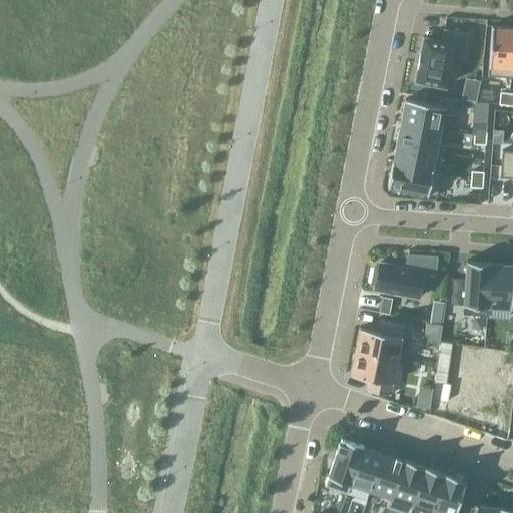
[(488,76),(509,78),(512,27),(492,26),(488,76)]
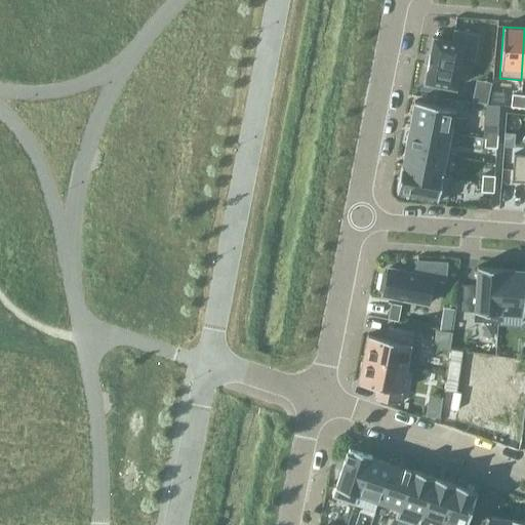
[(433,38),(425,83),(454,89),(460,57),(475,61),(480,35),(454,30),(452,41),(433,38)]
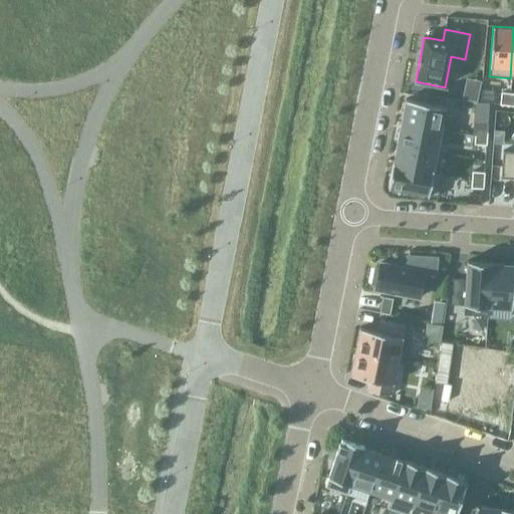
[(467,79),(463,97),(477,100),(481,81),(467,79)]
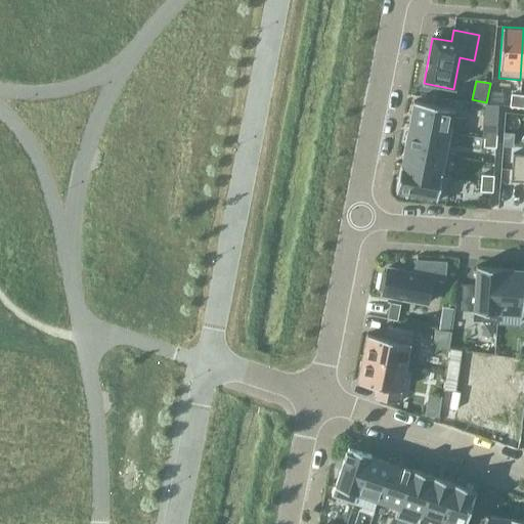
[(510,106),(518,107),(520,95),(512,94),(510,106)]
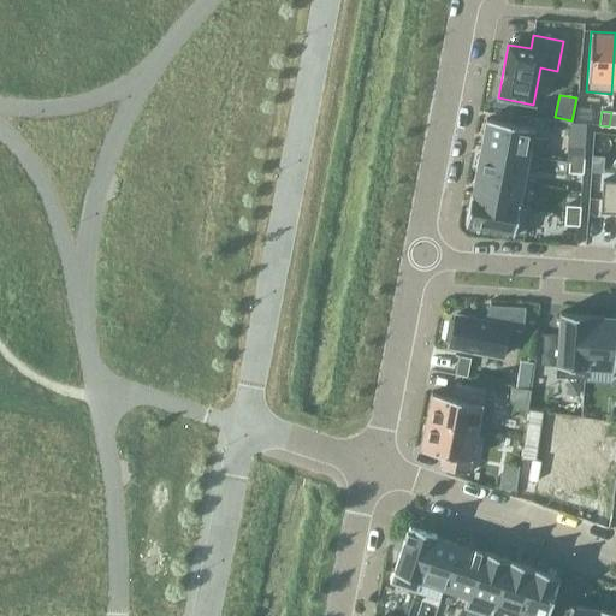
[(481,146),(529,155),(534,129),(486,119),(481,146)]
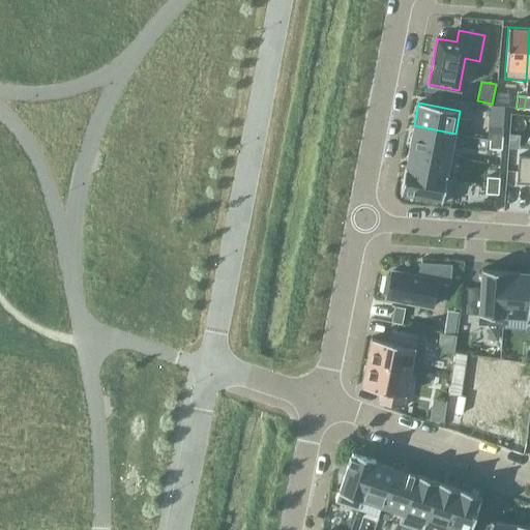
[(409,148),(451,156),(455,134),(414,125),(409,148)]
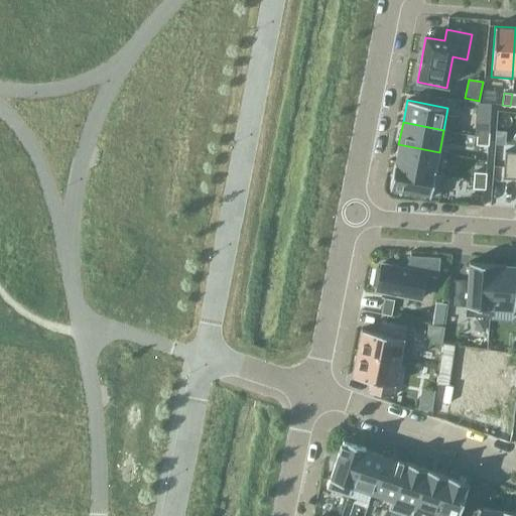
[(477,137),(489,138),(490,130),(478,129),(477,137)]
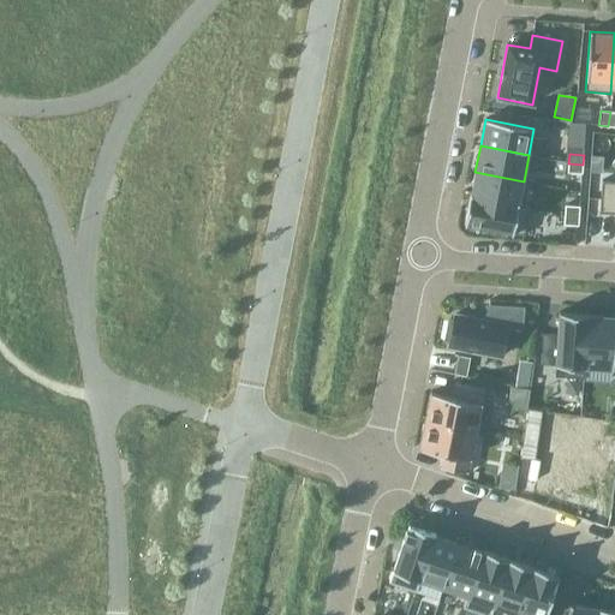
[(602,156),(591,155),(590,171),(601,172),(602,156)]
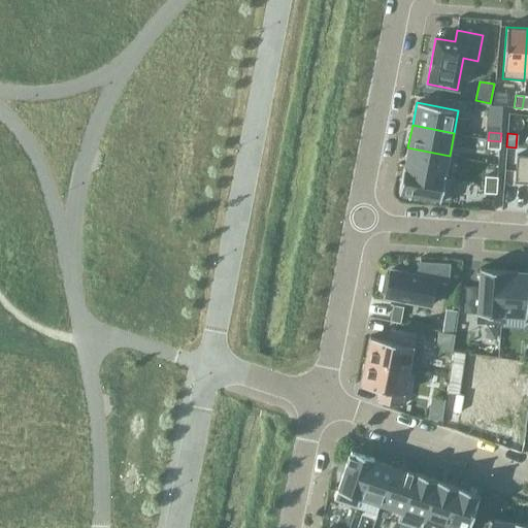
[(500,150),(500,141),(488,140),(488,149),(500,150)]
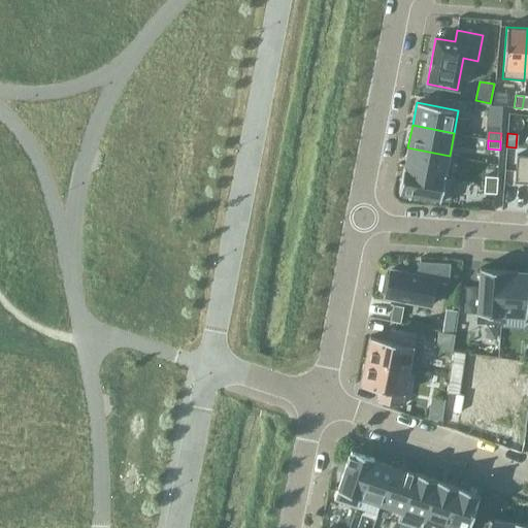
[(444,178),(446,176),(450,156),(407,147),(403,170),(444,178)]
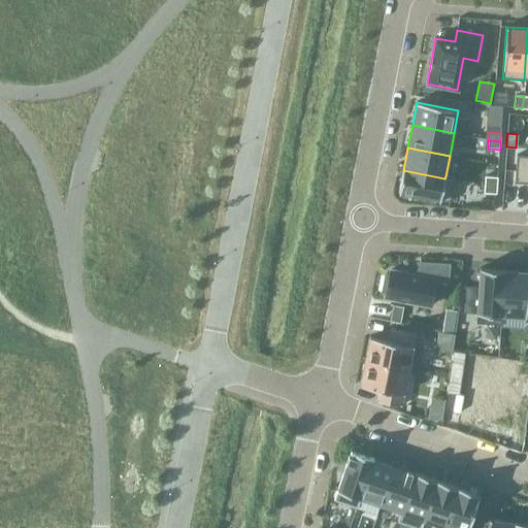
[(527,207),(527,156),(517,155),(515,184),(527,184),(527,200),(527,207)]
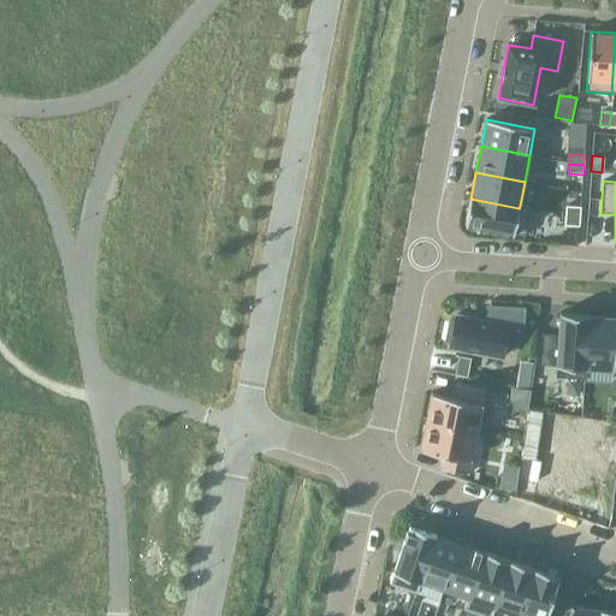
[(531,207),(520,206),(519,208),(471,199),(466,225),(467,226),(467,225),(490,229),(489,234),(508,237),(508,232),(513,234),(511,235),(514,235),(514,234),(525,236),(531,207)]
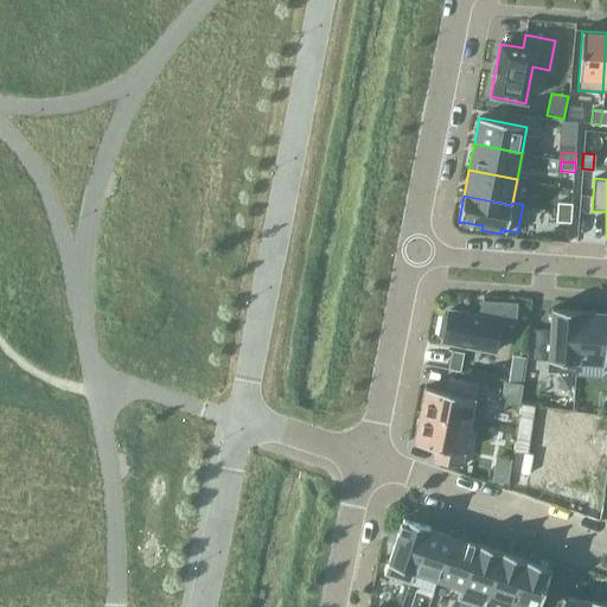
[(557,212),(572,213),(573,204),(558,203),(557,212)]
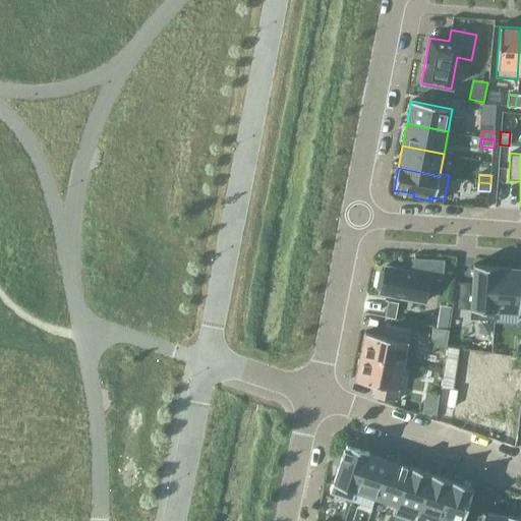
[(490,191),(490,183),(478,182),(478,190),(490,191)]
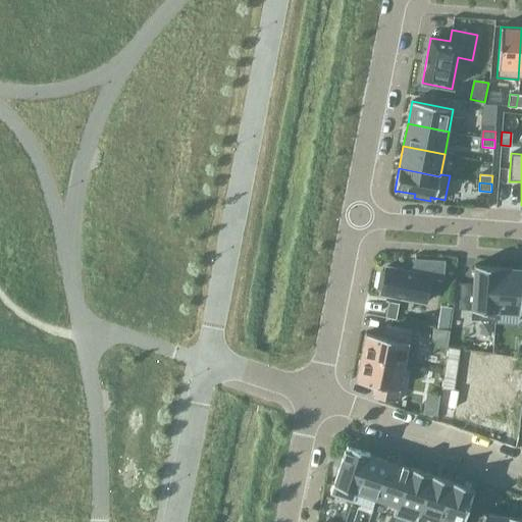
[(382,290),(381,295),(425,304),(430,277),(444,279),(445,262),(415,260),(413,272),(386,267),(385,272),(381,271),(378,289),(382,290)]
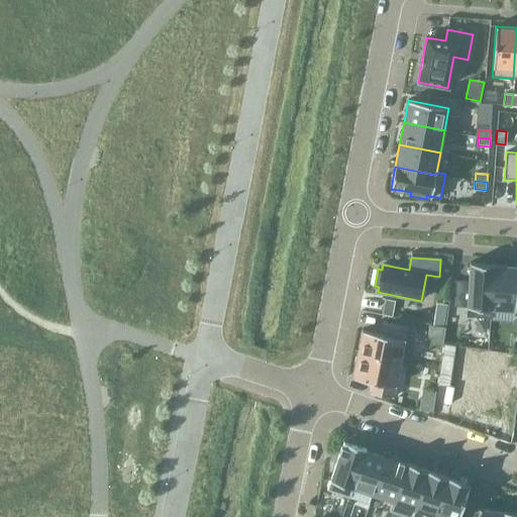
[(492,309),(491,309),(494,265),(495,265),(471,263),(469,282),(456,281),(454,306),(468,307),(467,317),(492,318),(492,309)]
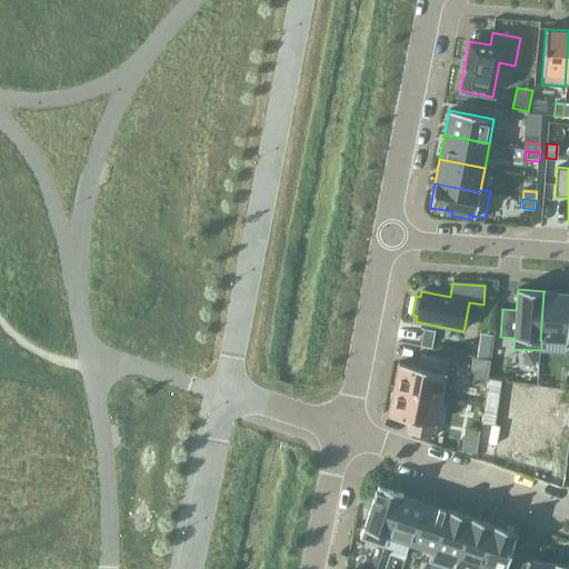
[(543,291),(540,340),(541,340),(568,341),(568,313),(568,315),(568,310),(568,293),(545,291),(543,291)]
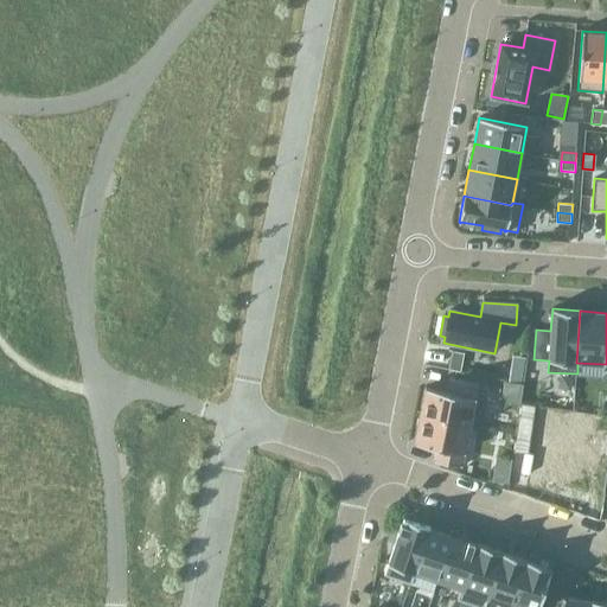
[(524,371),(510,369),(509,382),(522,383),(524,371)]
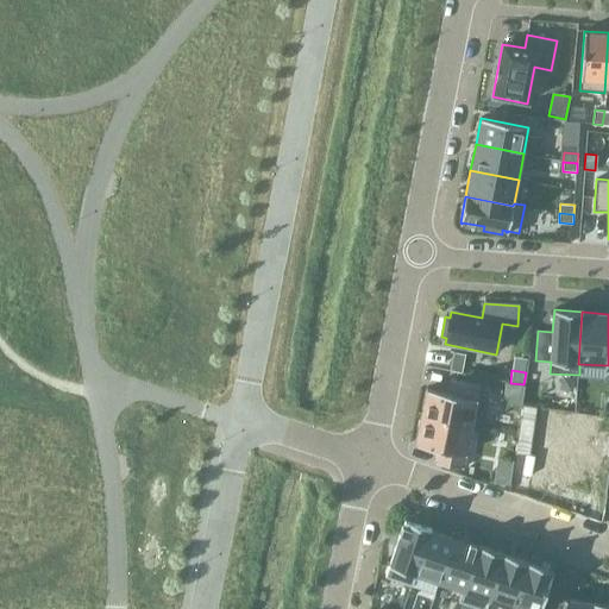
[(471,427),(471,428),(483,431),(489,401),(477,400),(481,385),(451,380),(449,394),(427,389),(421,416),(471,427)]
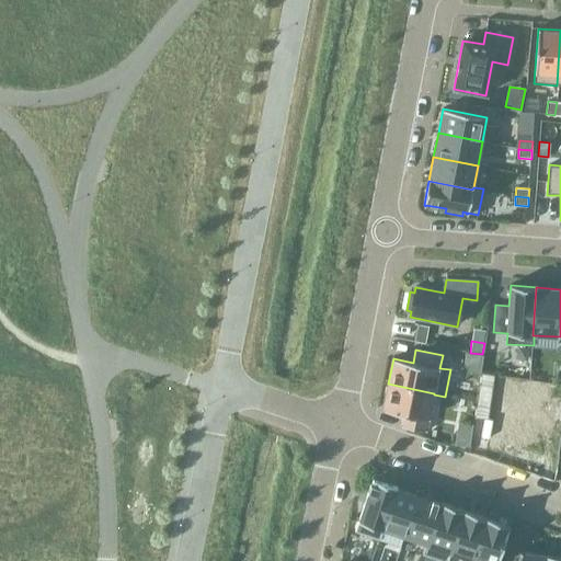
[(434,393),(388,384),(382,410),(402,413),(400,426),(426,432),(434,395),(434,393)]
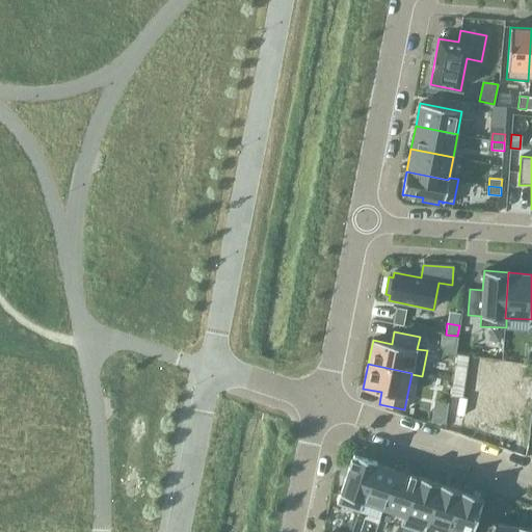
[(364,503),(377,462),(353,454),(337,504),(361,512),(364,503)]
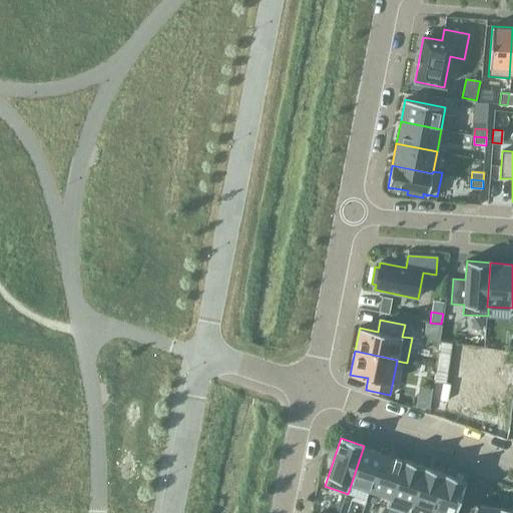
[(370,491),(383,452),(364,446),(351,485),(370,491)]
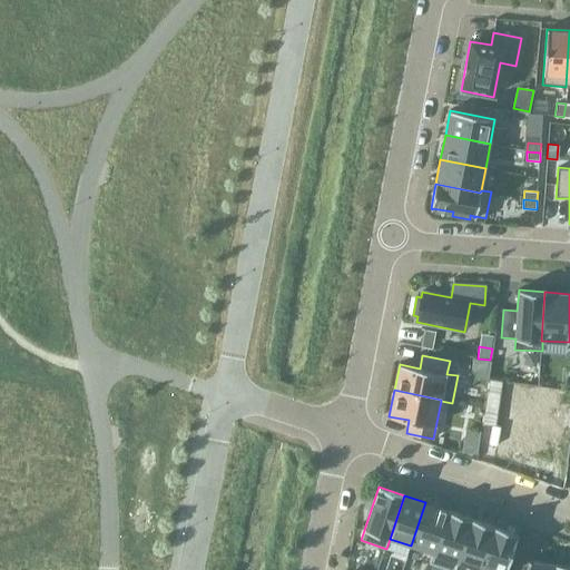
[(448,510),(425,502),(411,546),(433,553),(448,510)]
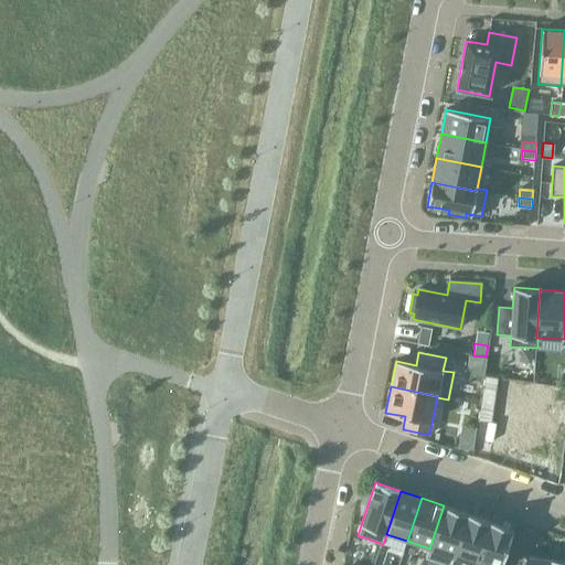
[(445,564),(449,564),(467,513),(444,505),(429,548),(426,558),(445,564)]
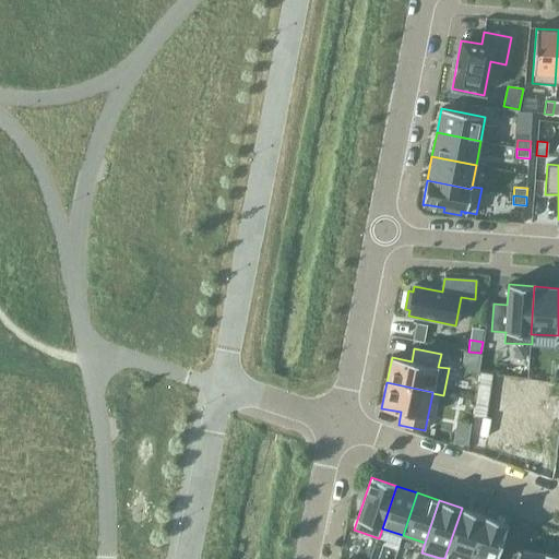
[(470,558),(485,516),(462,508),(444,558),(470,558)]
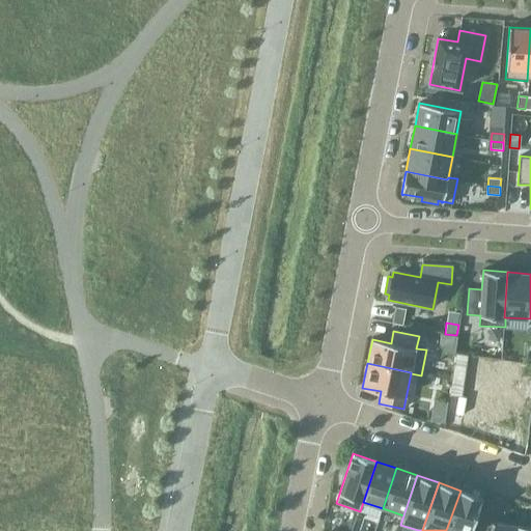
[(471,530),(482,498),(460,491),(446,530),(471,530)]
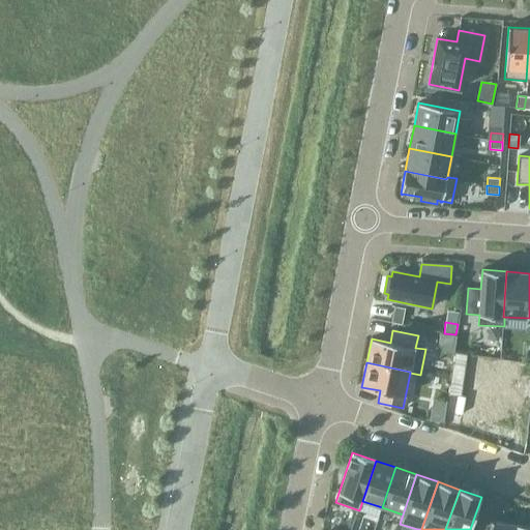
[(516,529),(518,525),(492,521),(490,529),(516,529)]
